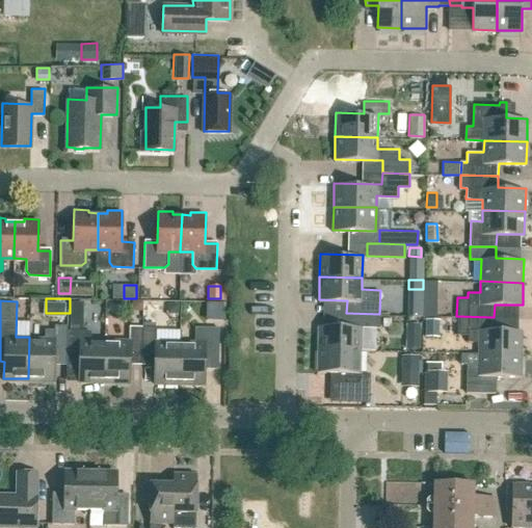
[(423,304),(423,314),(435,314),(435,304),(423,304)]
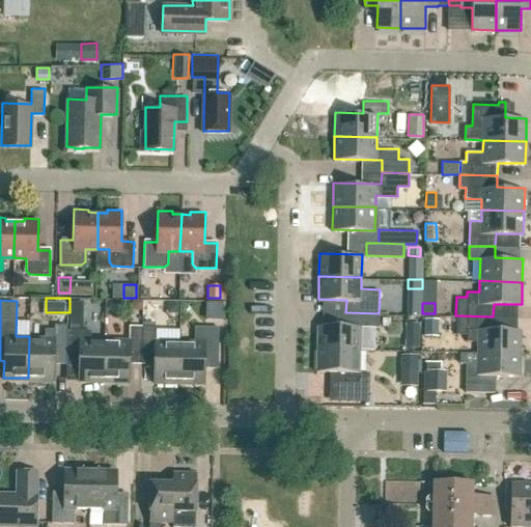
[(379,325),(379,313),(345,312),(345,325),(317,324),(316,347),(360,349),(360,325),(379,325)]
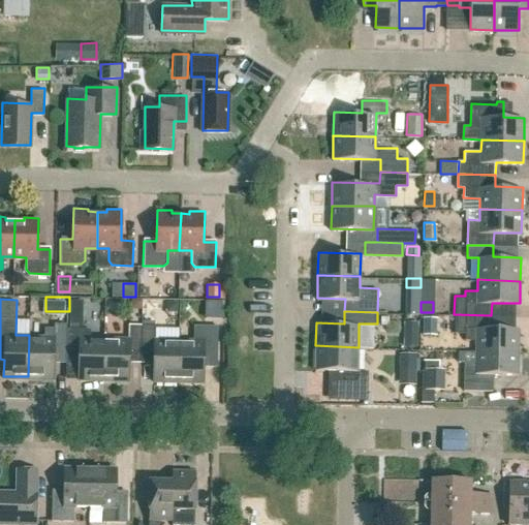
[(491,328),(491,315),(454,314),(454,331),(464,331),(464,338),(476,338),(475,350),(518,351),(519,328),(491,328)]
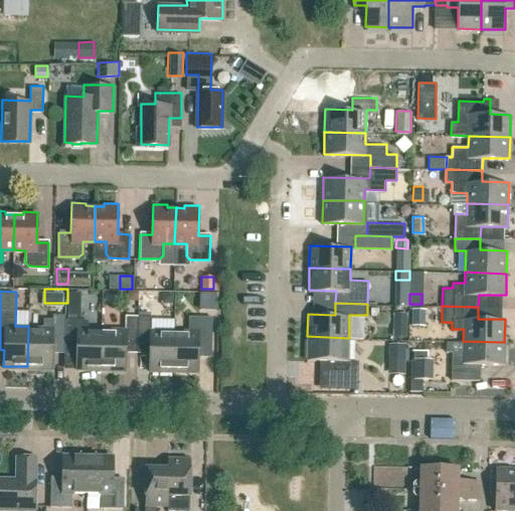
[(411,308),(411,323),(424,324),(424,308),(411,308)]
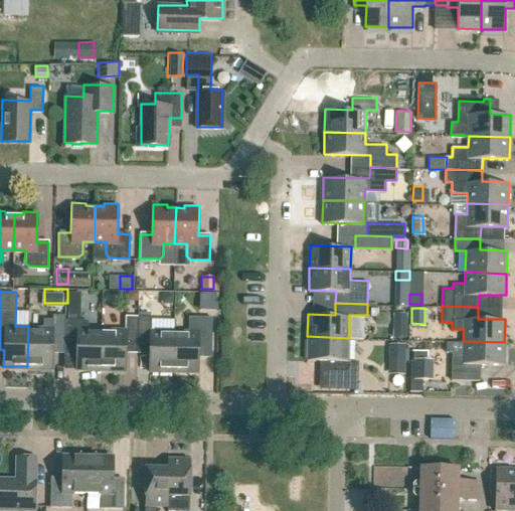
[(394,309),(394,334),(408,334),(409,309),(394,309)]
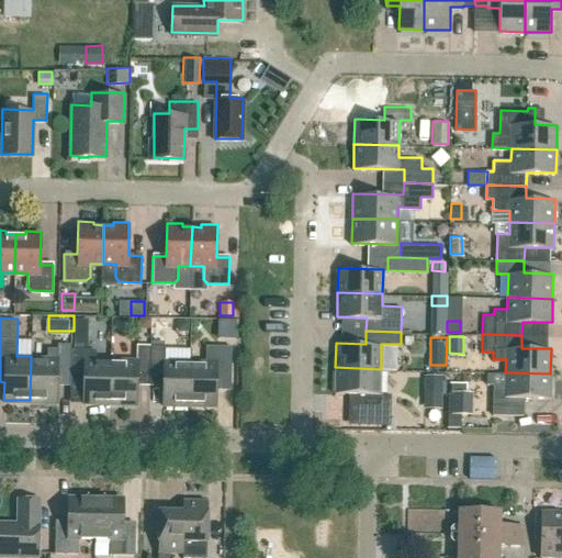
[(70,377),(71,347),(71,342),(57,342),(57,346),(47,346),(47,357),(31,356),(30,400),(56,401),(57,377),(70,377)]
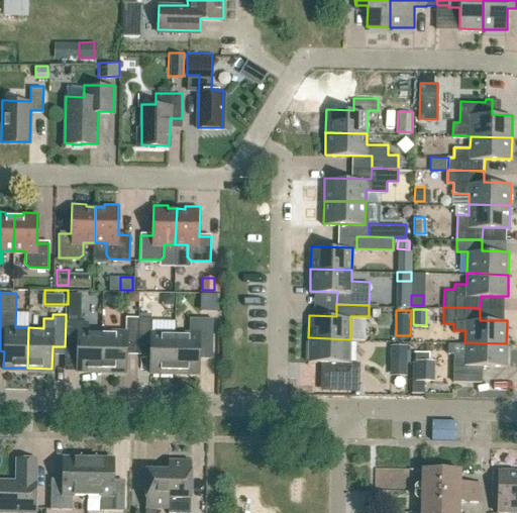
[(137,347),(138,315),(125,315),(125,329),(102,329),(101,370),(125,370),(125,347),(137,347)]
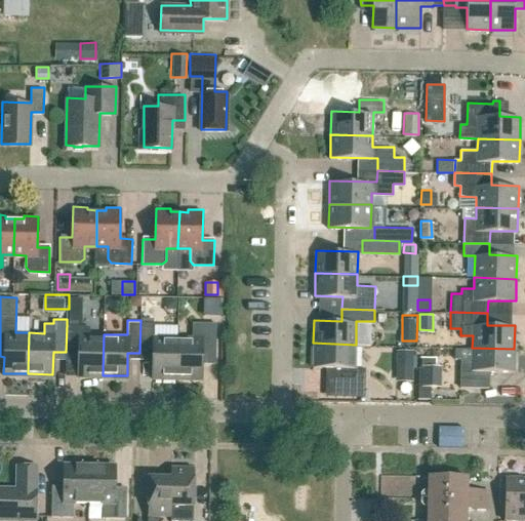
[(176,377),(177,336),(154,335),(154,320),(140,320),(139,353),(152,353),(152,376),(176,377)]
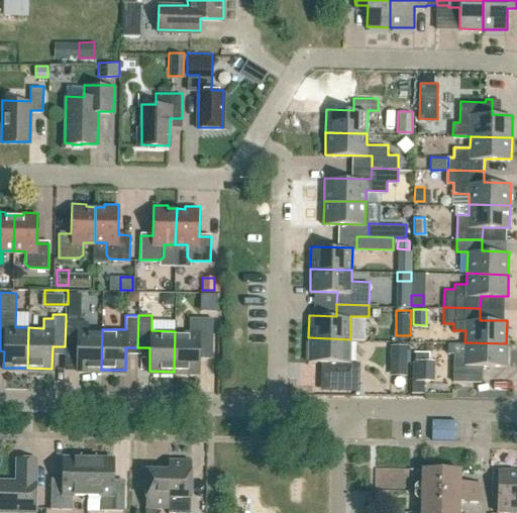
[(175,331),(174,372),(198,372),(199,355),(212,356),(213,316),(190,316),(189,331),(175,331)]
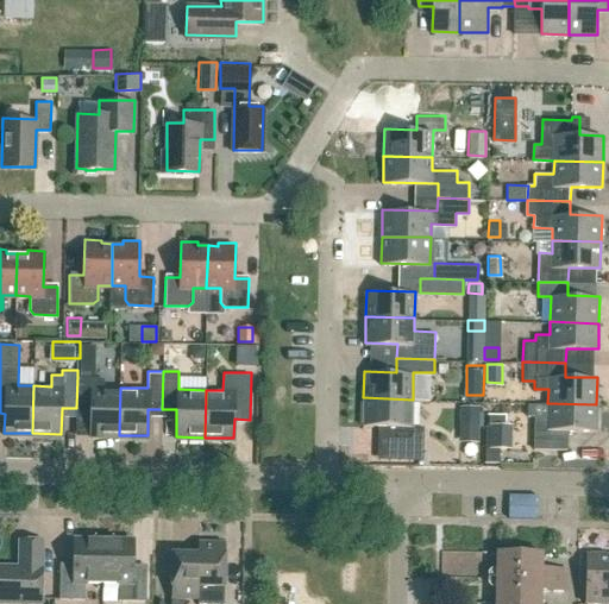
[(119,435),(120,388),(104,387),(104,377),(77,376),(76,408),(90,408),(89,434),(119,435)]
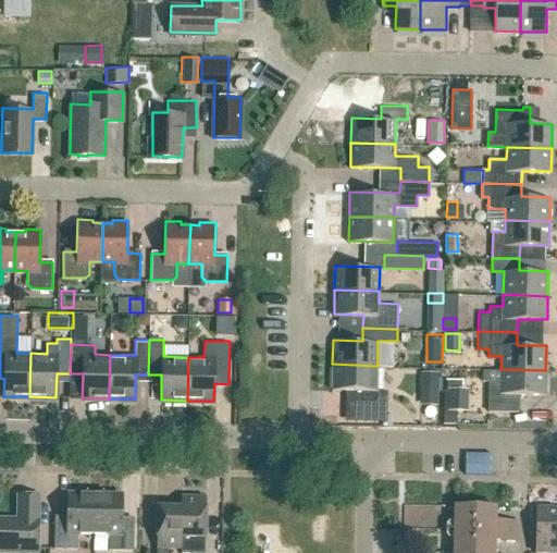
[(376,389),(378,366),(332,364),(332,388),(361,389),(360,402),(386,402),(387,390),(376,389)]
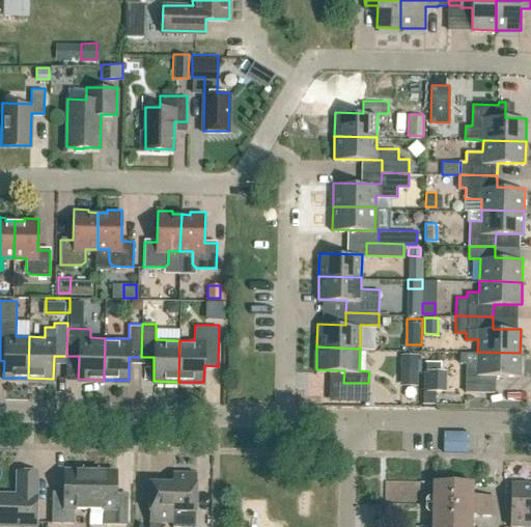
[(520,376),(520,353),(477,352),(477,363),(466,362),(465,390),(495,391),(495,375),(520,376)]
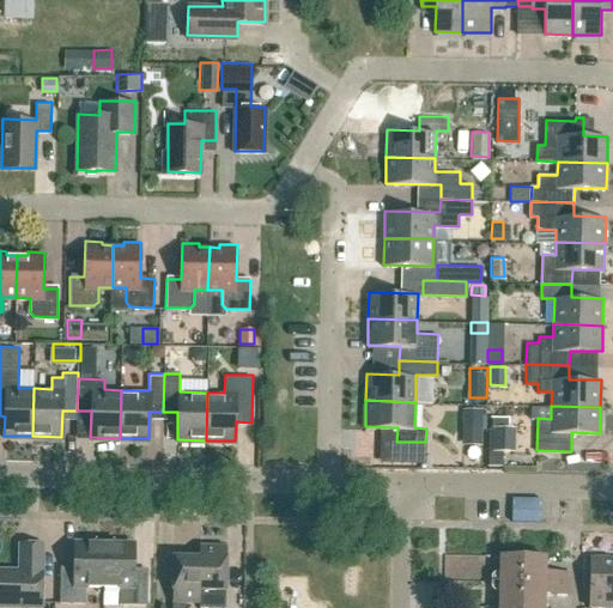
[(462,408),(461,437),(480,437),(480,409),(462,408)]
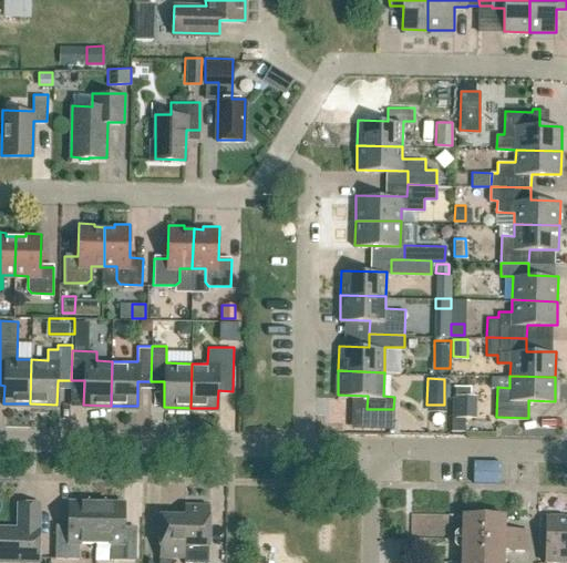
[(470,417),(471,395),(457,393),(457,396),(452,395),(451,429),(464,429),(465,416),(470,417)]
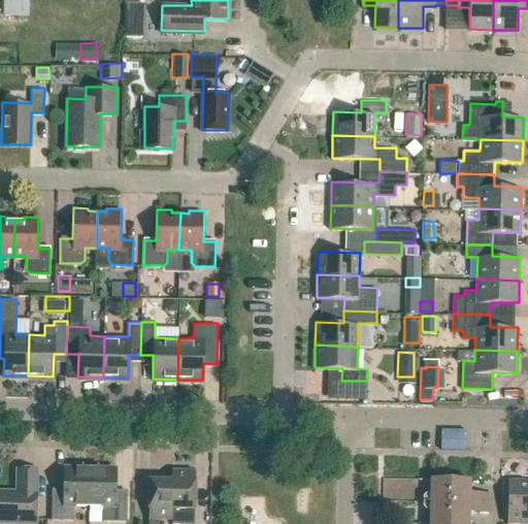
[(35,521),(36,467),(18,466),(17,489),(0,489),(0,517),(7,518),(7,520),(35,521)]
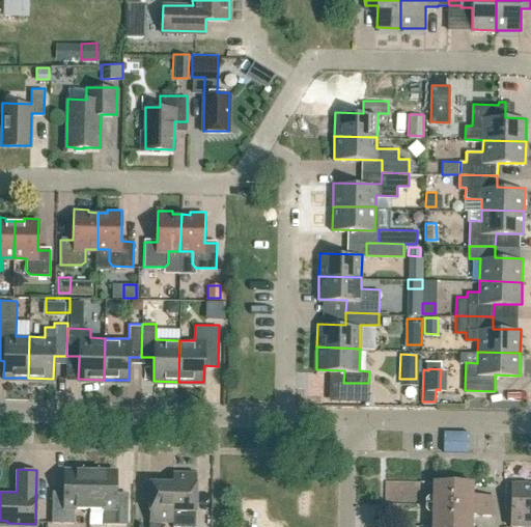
[(89,506),(90,469),(64,469),(63,495),(52,495),(51,521),(73,521),(74,506),(89,506)]
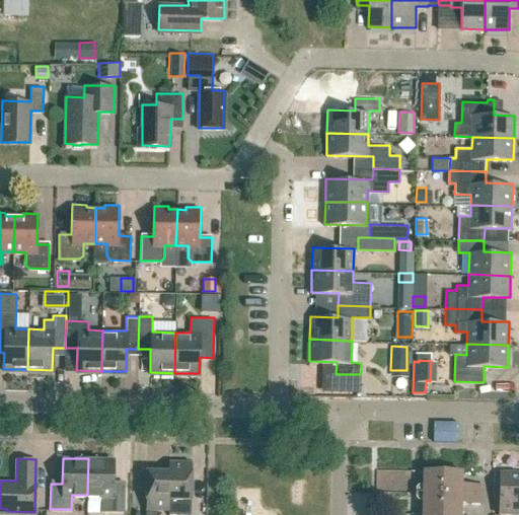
[(88,458),(87,495),(99,495),(99,510),(124,510),(125,485),(113,485),(114,459),(88,458)]
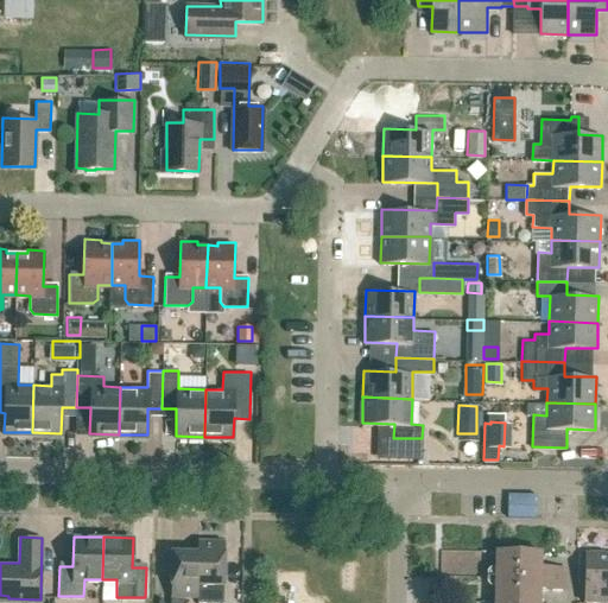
[(197,595),(197,583),(198,539),(197,539),(197,551),(171,550),(170,595),(171,595),(170,602),(182,602),(183,595),(197,595)]
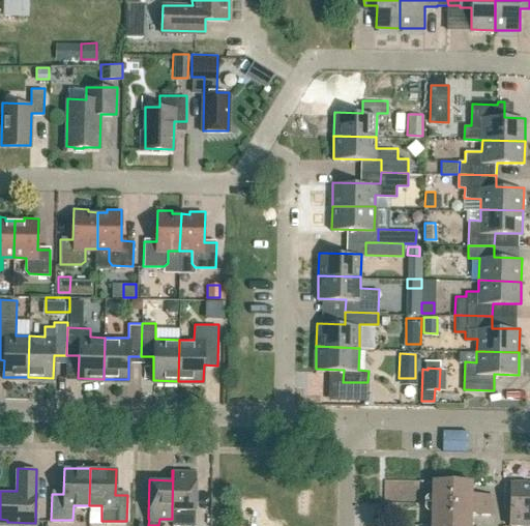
[(172,508),(183,508),(183,524),(194,524),(195,509),(196,470),(173,470),(172,508)]
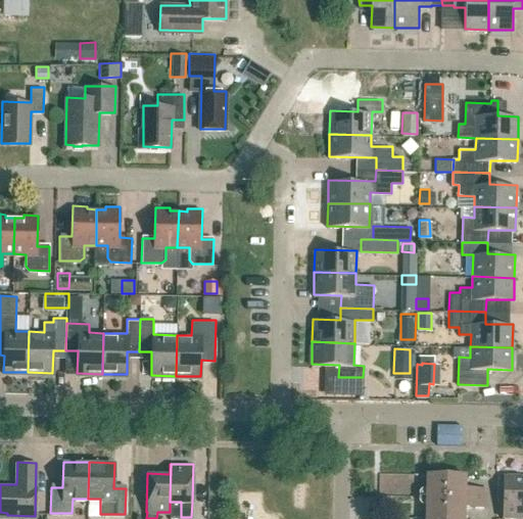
[(427,494),(487,497),(487,486),(466,485),(466,474),(428,473),(427,494)]
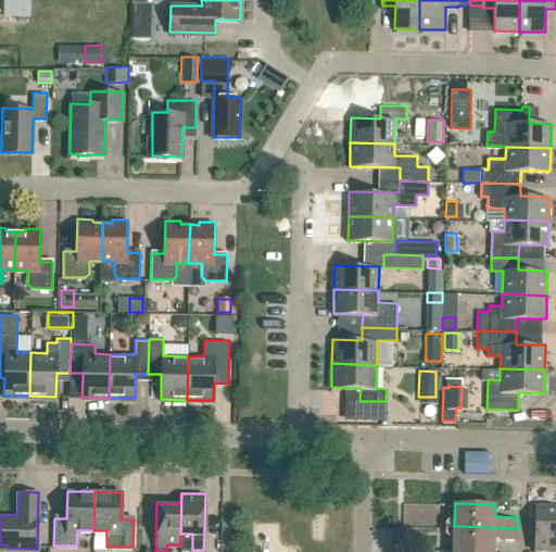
[(555,551),(555,505),(536,505),(535,551),(555,551)]
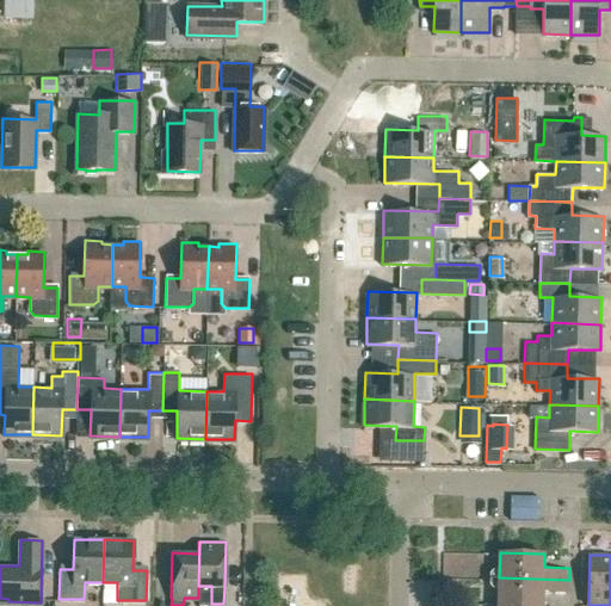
[(569,591),(569,580),(499,577),(499,603),(543,603),(544,591),(569,591)]
